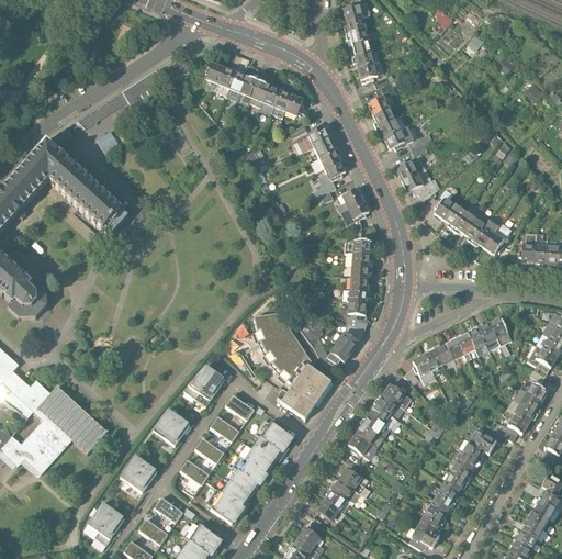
[(358,3),(339,8),(343,21),(361,15),(358,3)]
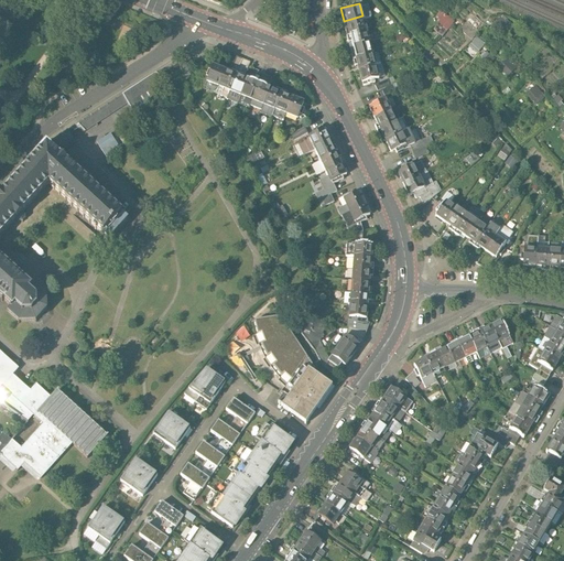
[(445,11),(433,24),(442,33),(454,19),(445,11)]
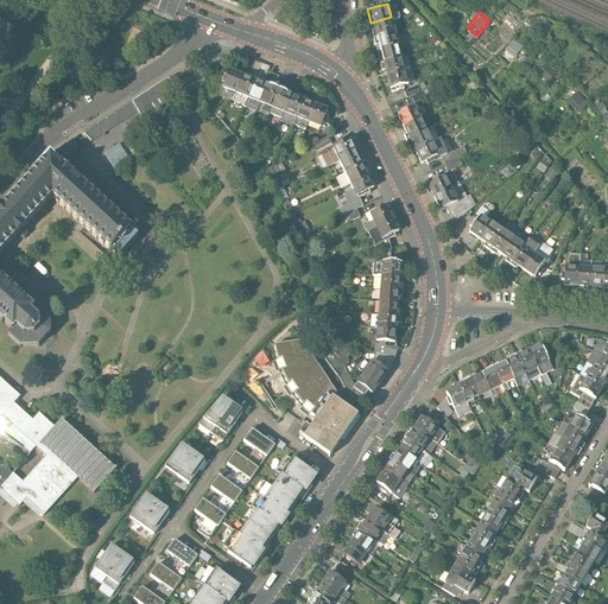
[(393,29),(391,17),(371,23),(374,33),(393,29)]
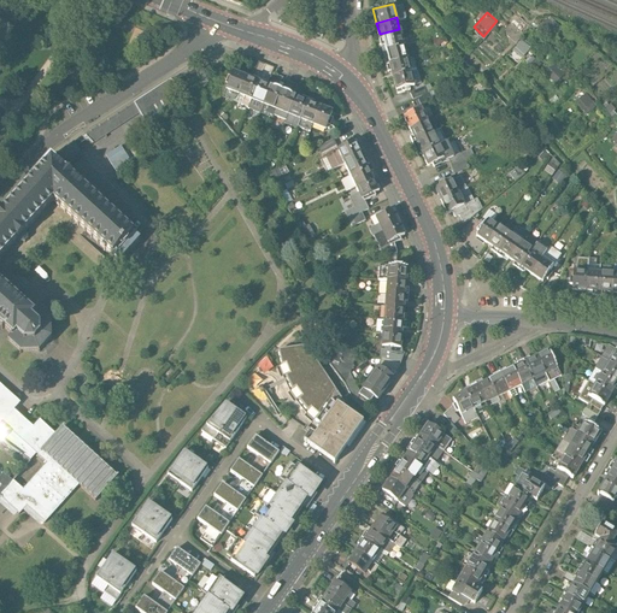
[(522,35),(515,22),(506,25),(512,40),(522,35)]
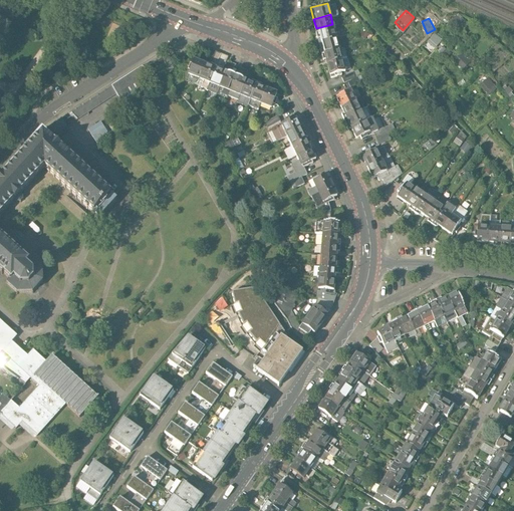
[(335,35),(332,24),(316,28),(319,39),(335,35)]
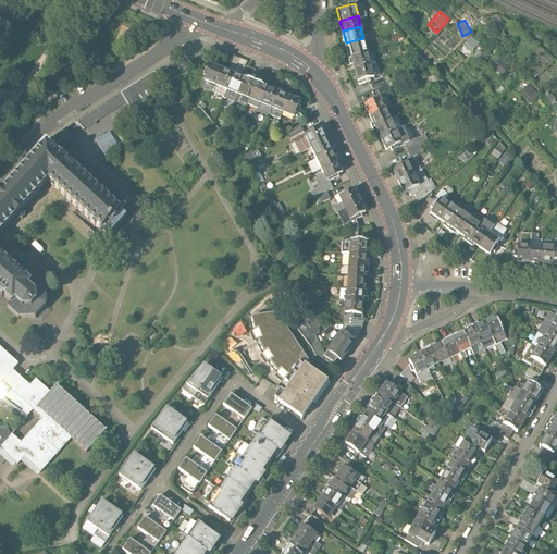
[(463,42),(471,49),(479,40),(471,33),(463,42)]
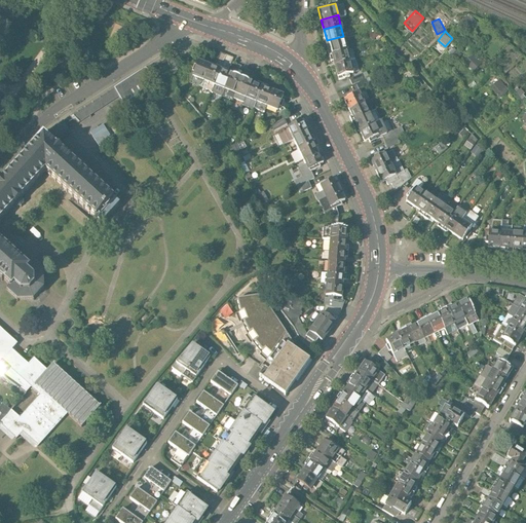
[(346,46),(343,36),(327,40),(329,50),(346,46)]
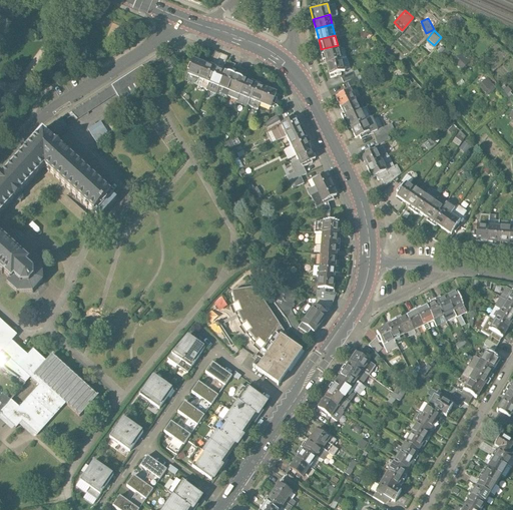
[(444,56),(451,50),(442,39),(435,45),(444,56)]
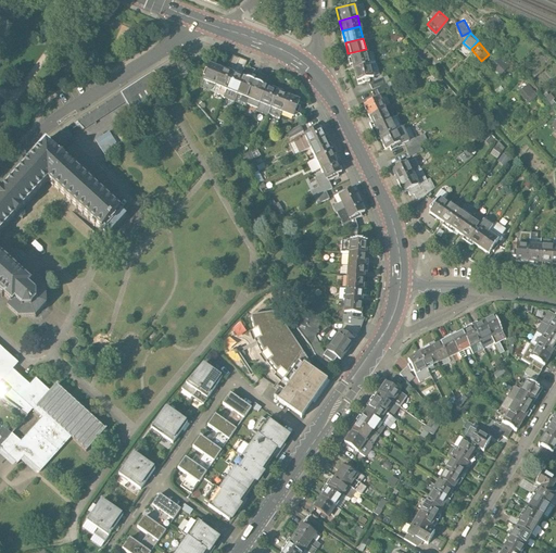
[(369,61),(366,49),(348,53),(351,66),(369,61)]
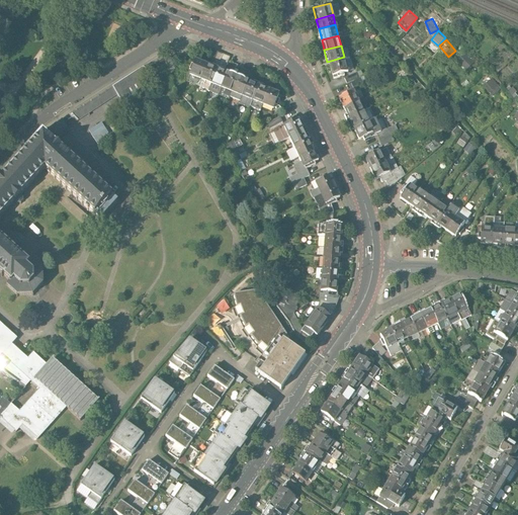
[(463,52),(457,59),(467,67),(473,60),(463,52)]
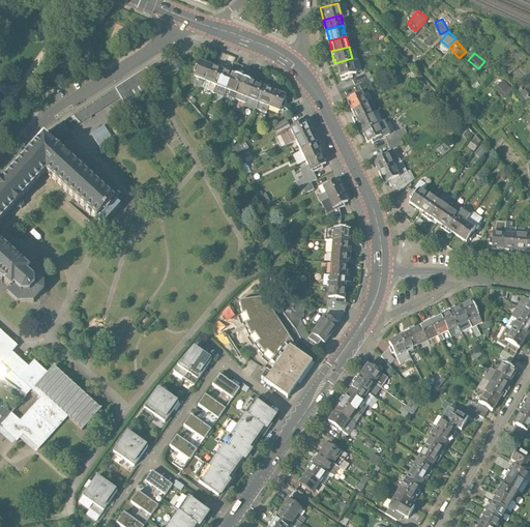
[(192,80),(202,84),(206,76),(212,60),(201,55),(192,80)]
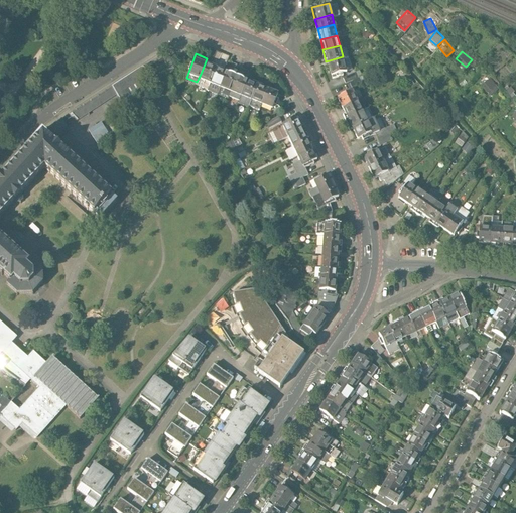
[(342,73),(341,70),(346,69),(343,56),(326,61),(330,76),(342,73)]
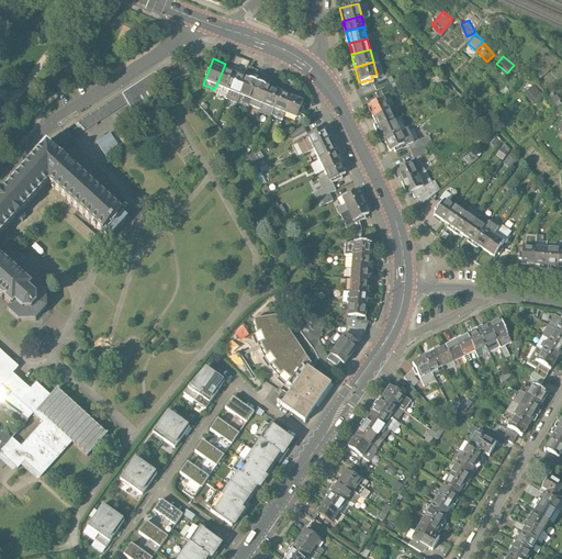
[(236,68),(225,64),(218,80),(214,89),(226,93),(227,90),(236,68)]
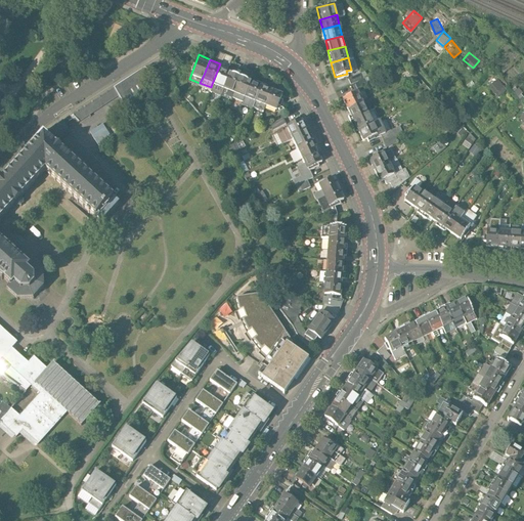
[(220,63),(212,84),(217,86),(219,81),(224,83),(230,68),(220,63)]
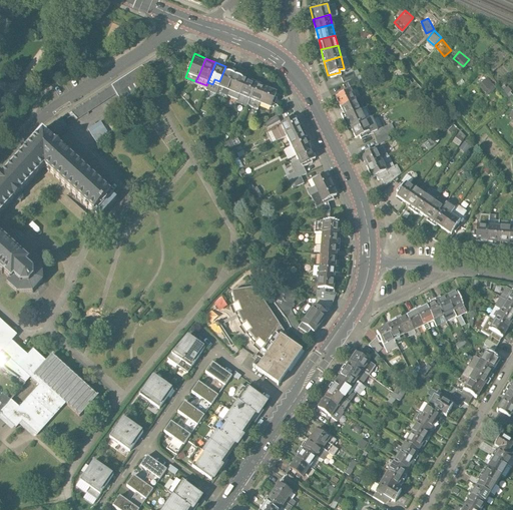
[(219,81),(228,85),(235,70),(225,66),(219,81)]
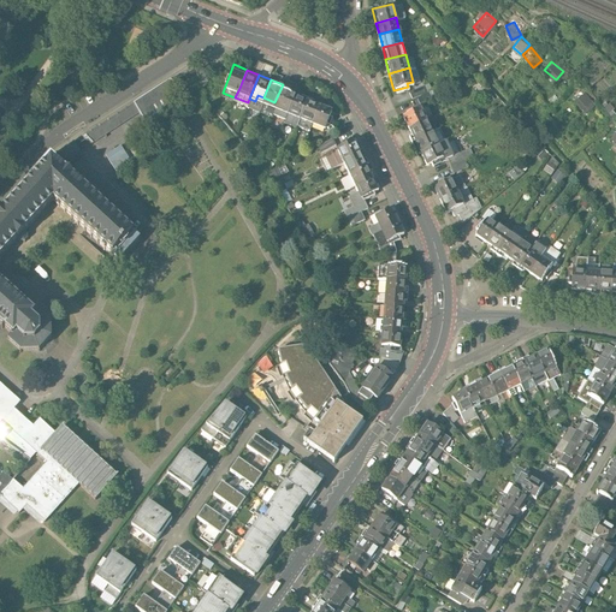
[(160,83),(134,100),(146,118),(172,102),(160,83)]
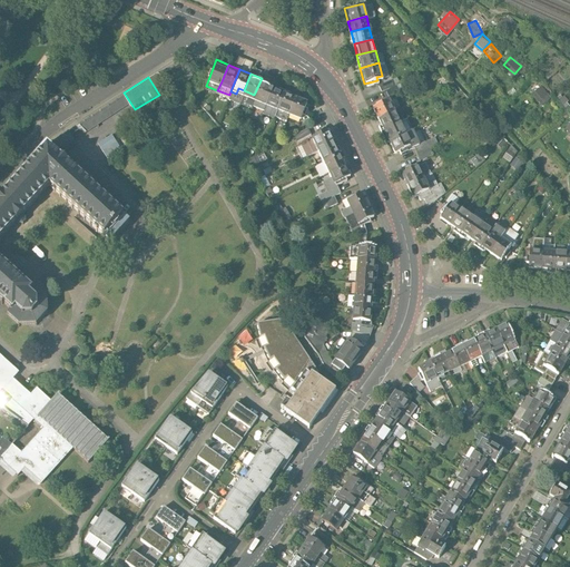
[(390,77),(377,81),(381,88),(393,82),(390,77)]
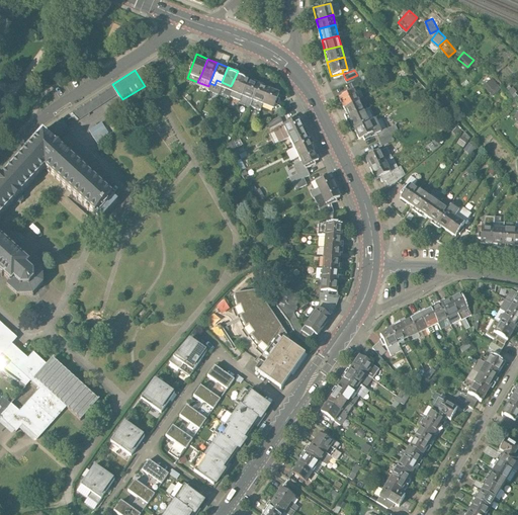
[(242,91),(249,76),(238,71),(231,86),(242,91)]
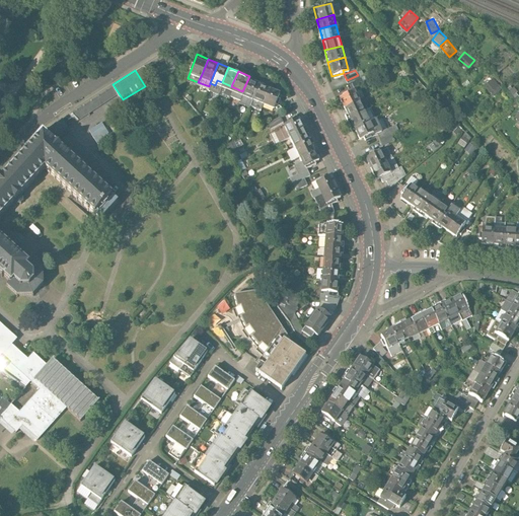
[(249,76),(242,91),(252,95),(260,80),(249,76)]
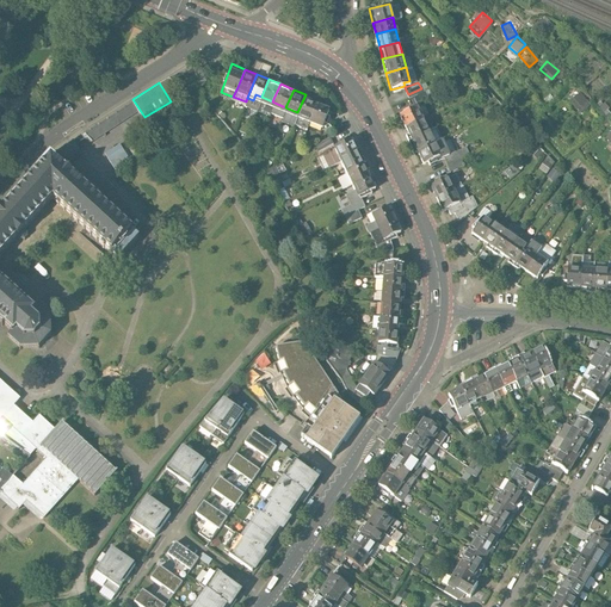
[(571,98),(580,111),(588,105),(580,92),(571,98)]
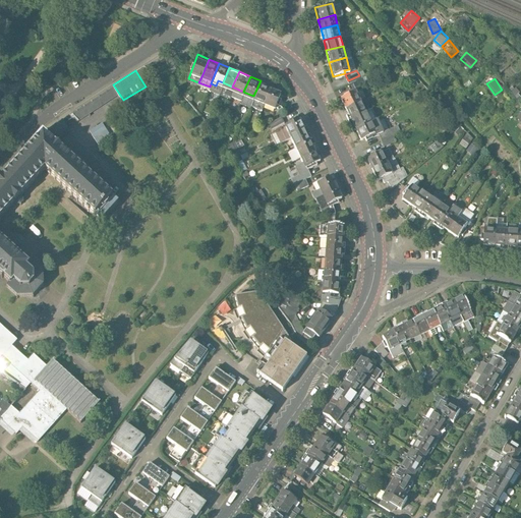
[(271,84),(261,80),(253,96),(251,103),(262,107),(265,100),(271,84)]
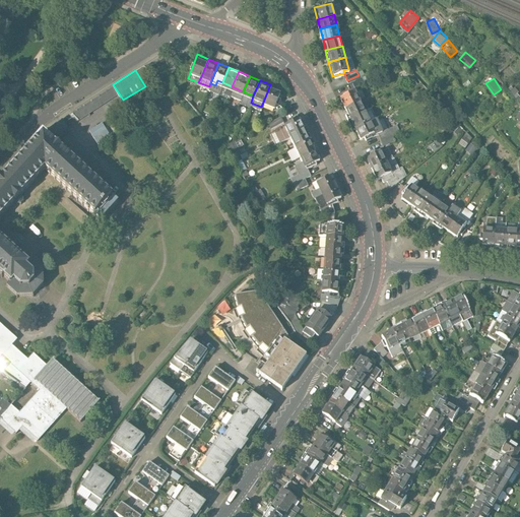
[(280,88),(270,84),(264,100),(274,104),(280,88)]
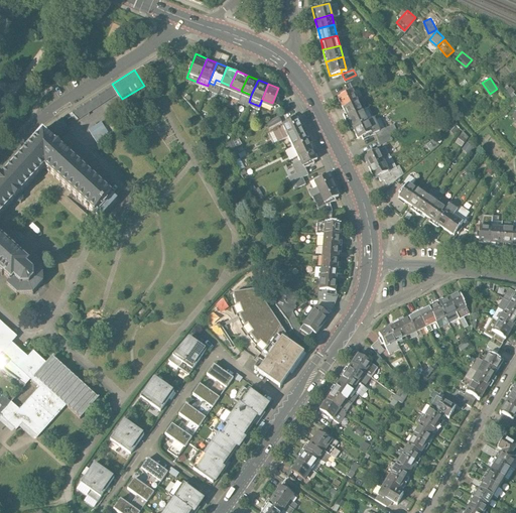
[(239,97),(241,91),(230,86),(228,92),(239,97)]
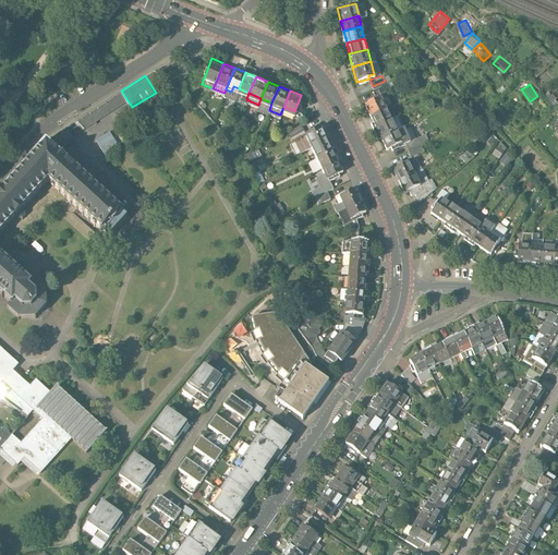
[(378,94),(362,103),(367,113),(384,106),(378,94)]
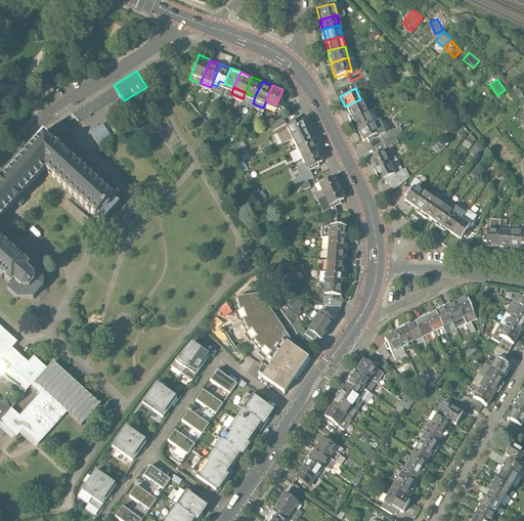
[(365,109),(360,99),(345,106),(350,117),(365,109)]
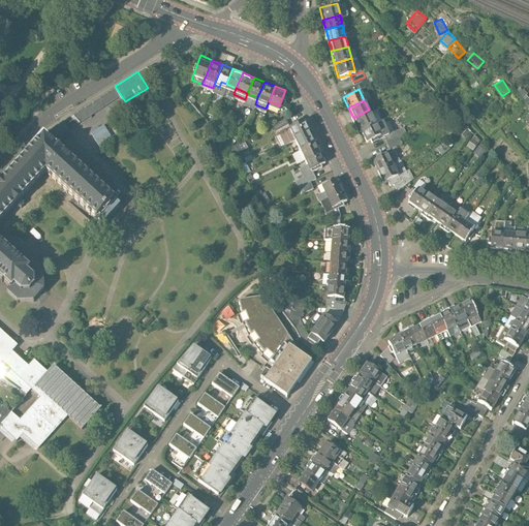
[(375,121),(369,110),(353,118),(360,128),(375,121)]
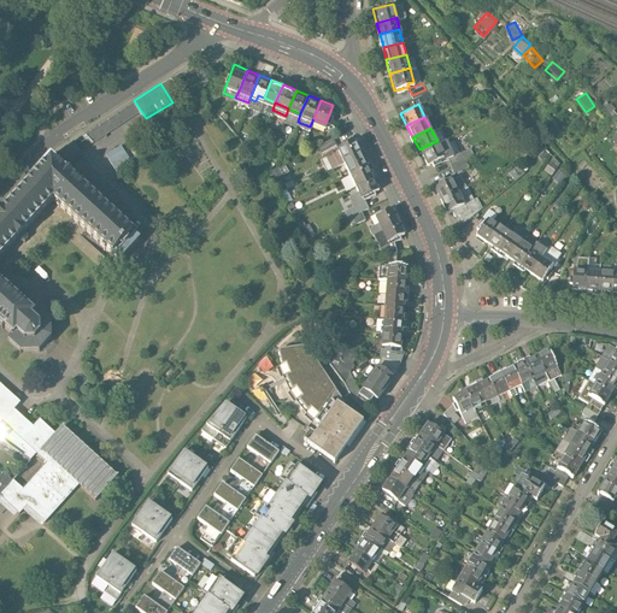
[(334,135),(317,143),(321,149),(338,141),(334,135)]
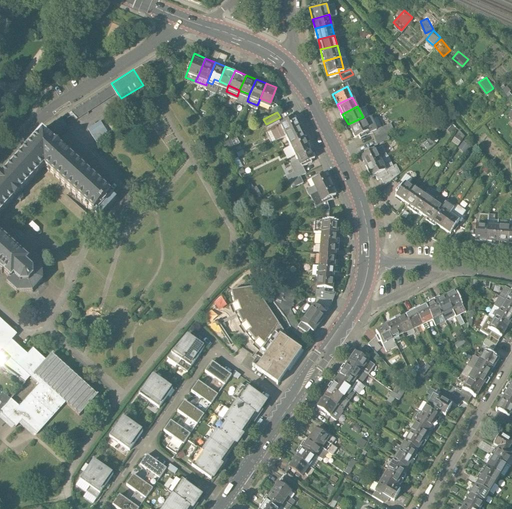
[(270,138),(285,131),(300,123),(295,113),(281,120),(265,128),(270,138)]
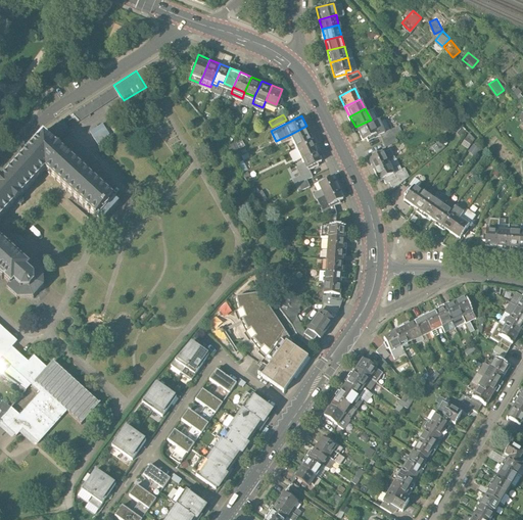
[(377,116),(371,120),(355,127),(361,138),(375,131),(376,133),(379,132),(383,130),(377,116)]
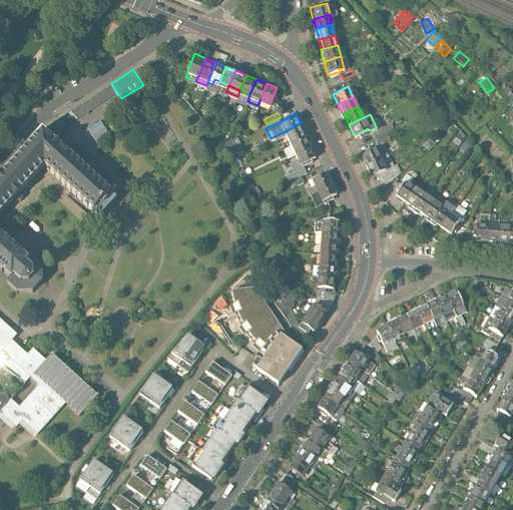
[(100,117),(88,125),(97,140),(110,131),(100,117)]
